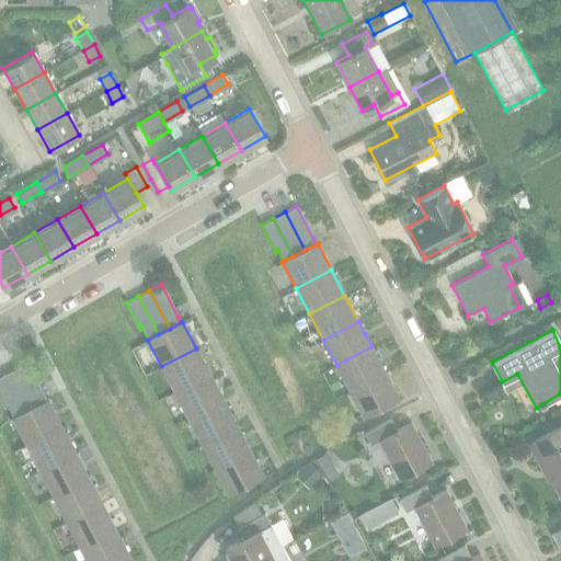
[(385,373),(381,366),(371,346),(336,365),(350,390),(385,373)]
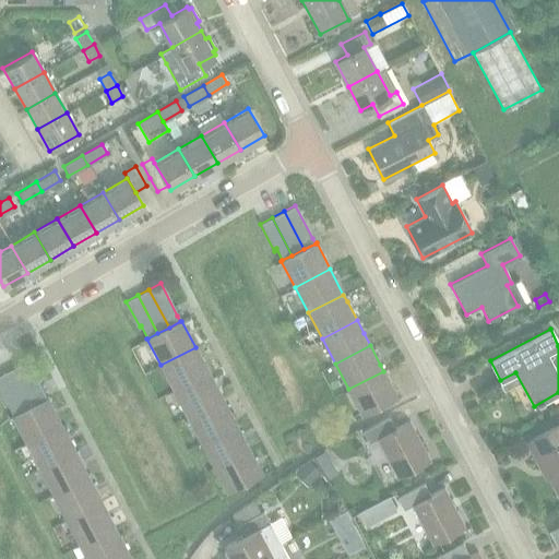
[(174,390),(209,372),(195,347),(161,365),(174,390)]
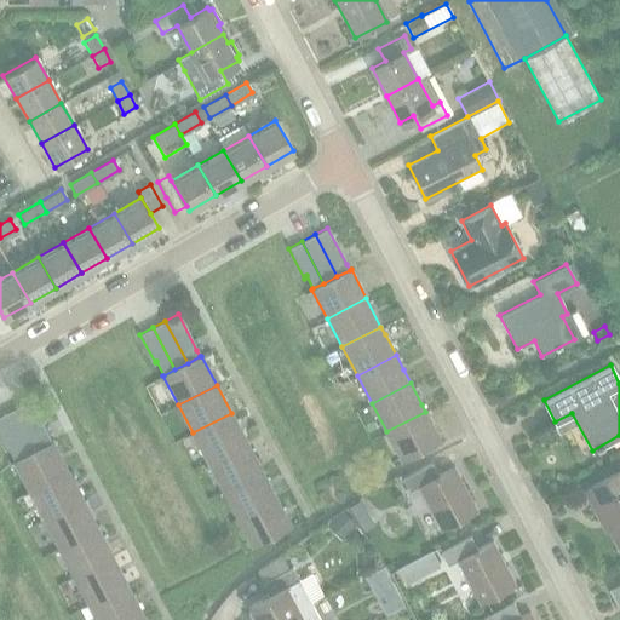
[(51,442),(50,441),(29,400),(16,407),(38,448),(51,442)]
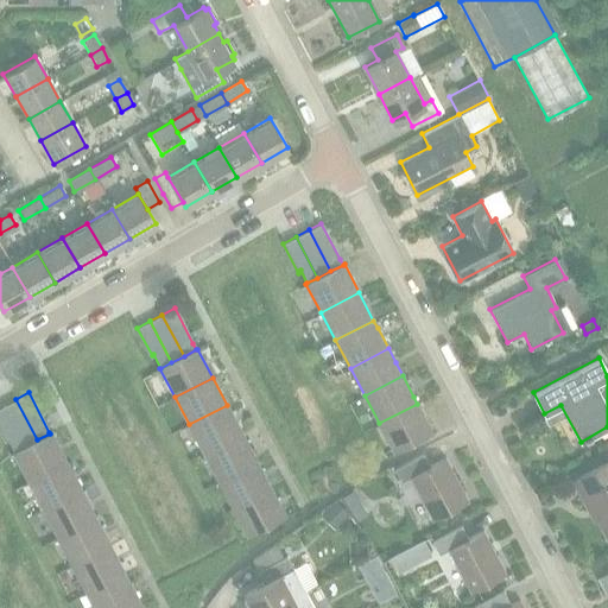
[(25,447),(37,439),(16,399),(2,405),(25,447)]
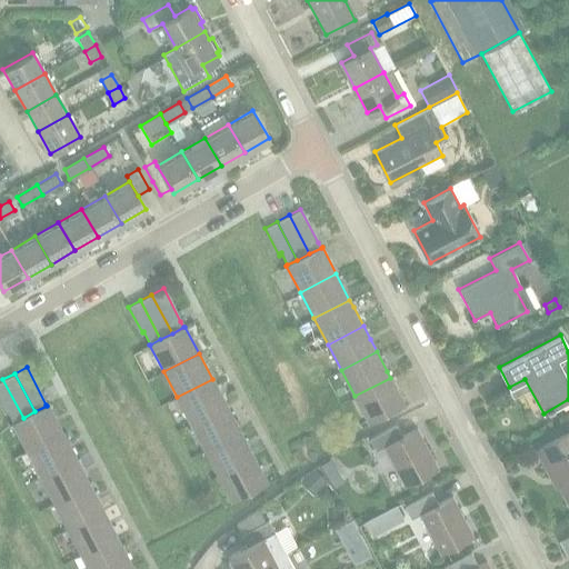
[(369,422),(405,405),(390,378),(355,396),(369,422)]
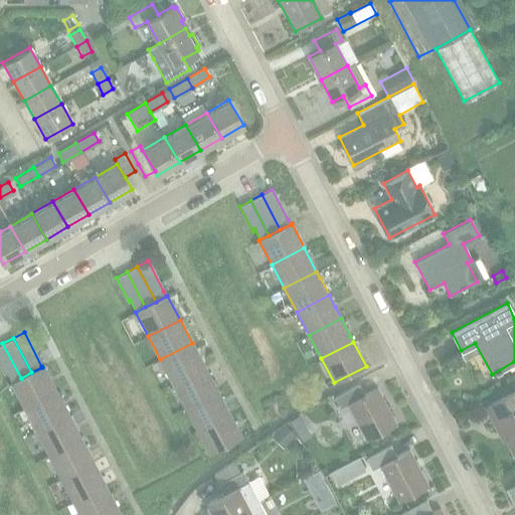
[(12,383),(21,378),(2,343),(0,344),(0,365),(4,373),(6,371),(12,383)]
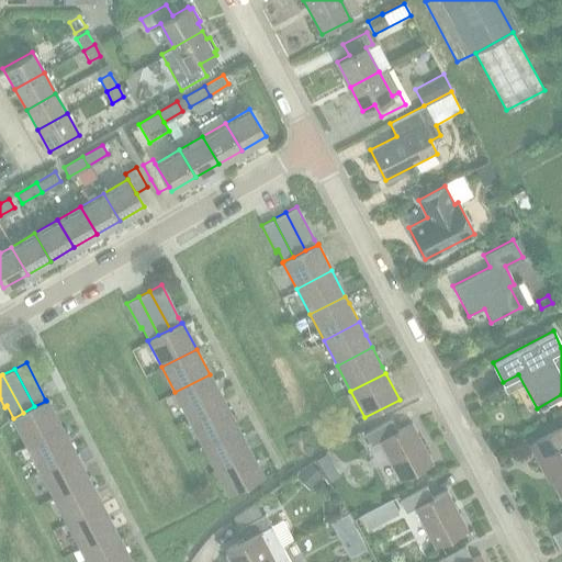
[(188,418),(223,400),(210,374),(175,392),(188,418)]
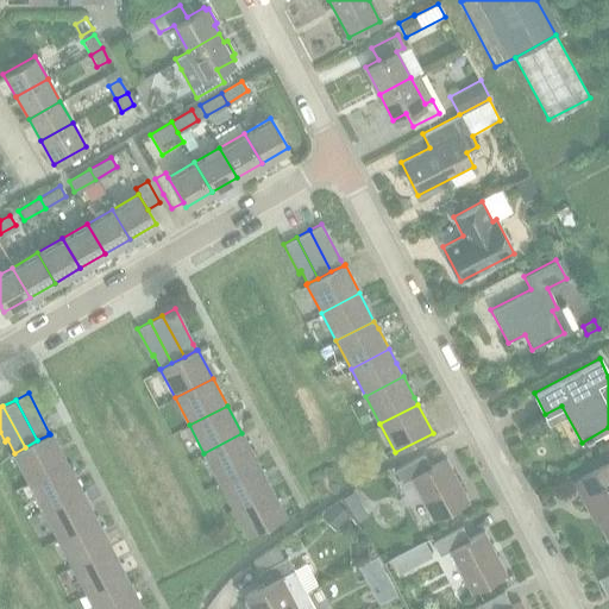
[(27,482),(66,463),(51,433),(50,434),(37,440),(25,447),(14,453),(13,453),(27,482)]
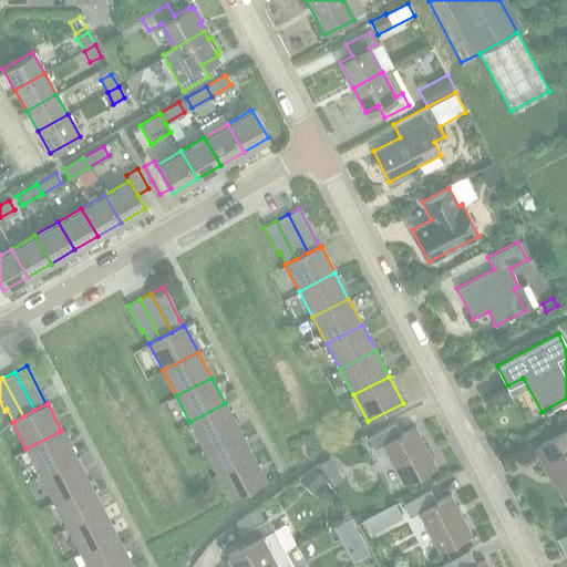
[(238,430),(232,416),(225,403),(189,422),(204,447),(238,430)]
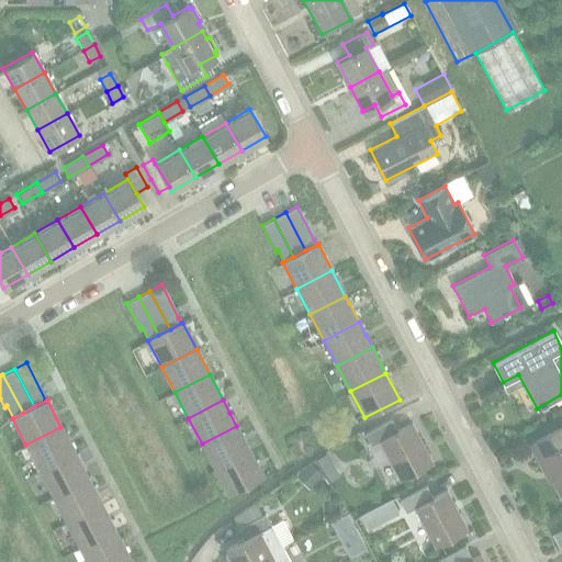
[(380,440),(400,480),(431,463),(412,424),(397,430),(392,419),(364,434),(370,446),(380,440)]
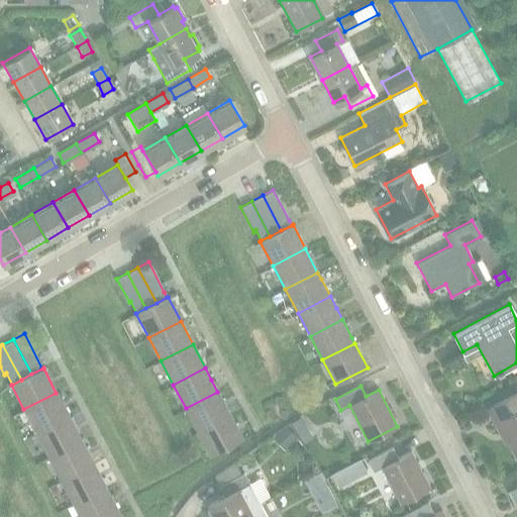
[(230,415),(227,409),(217,392),(186,408),(198,432),(230,415)]
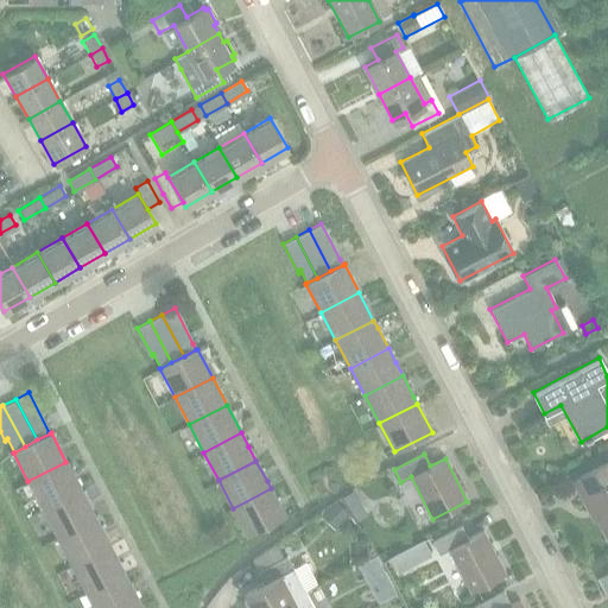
[(607,536),(607,461),(572,480),(588,511),(594,507),(607,536)]
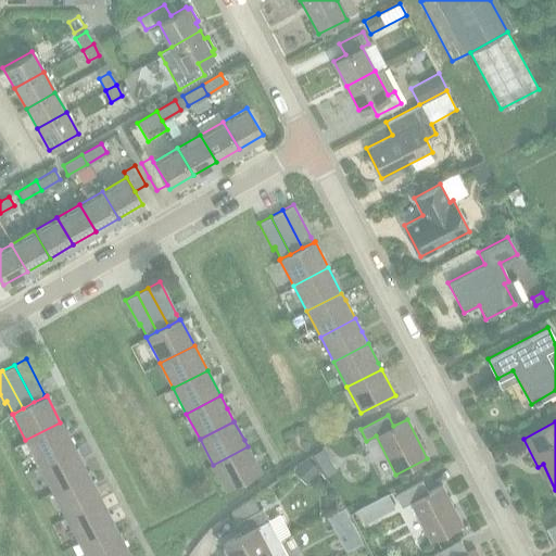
[(74,447),(65,431),(60,422),(25,440),(39,466),(74,447)]
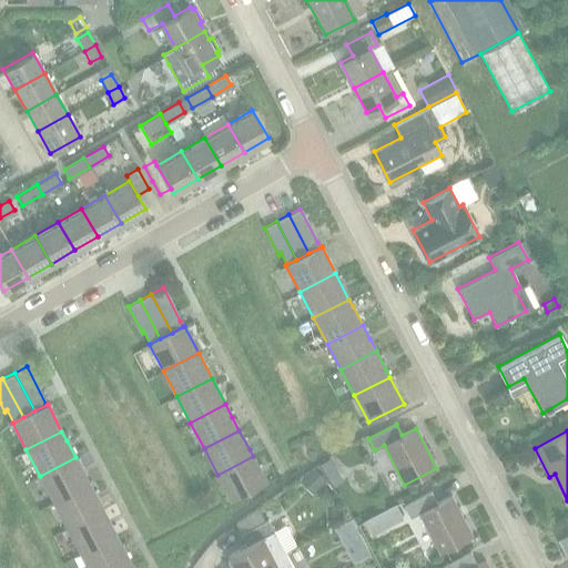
[(231,501),(266,483),(253,456),(217,475),(231,501)]
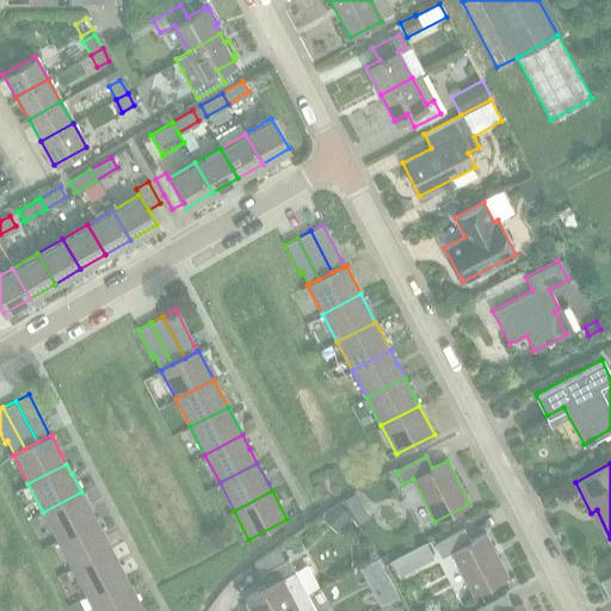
[(96,519),(92,513),(81,492),(43,512),(57,539),(96,519)]
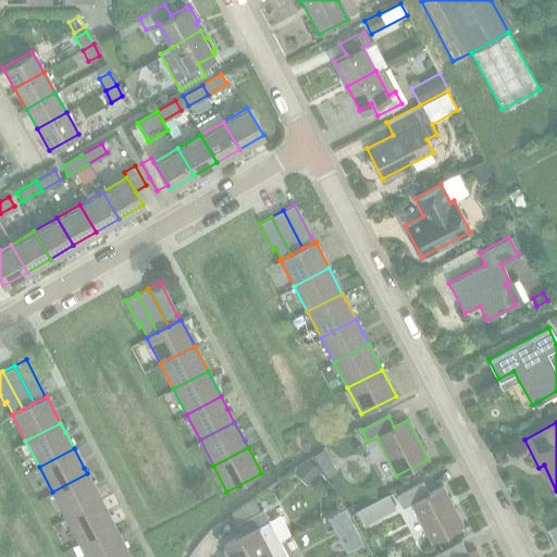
[(322,448),(312,455),(319,466),(329,459),(322,448)]
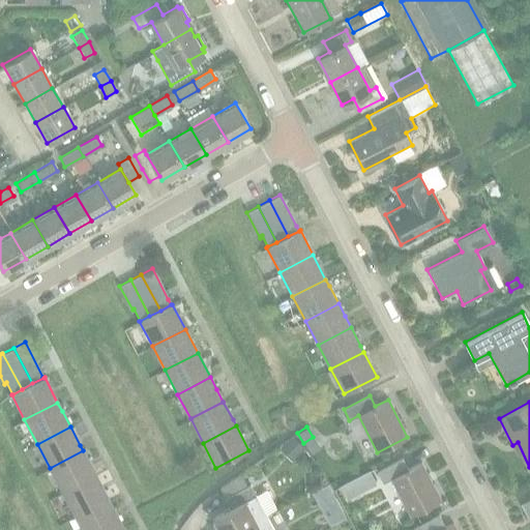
[(292,442),(284,452),(293,461),(302,450),(292,442)]
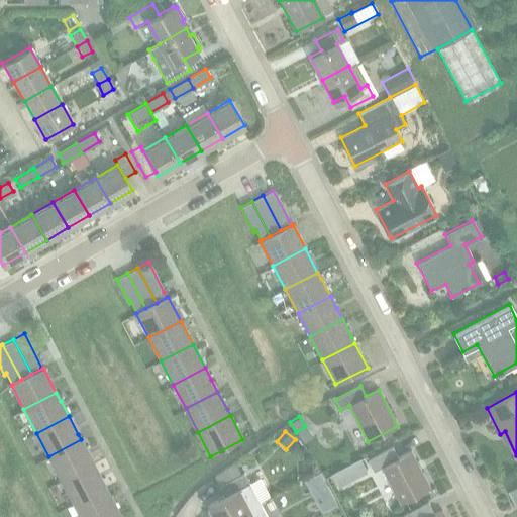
[(61,480),(93,463),(81,439),(48,456),(61,480)]
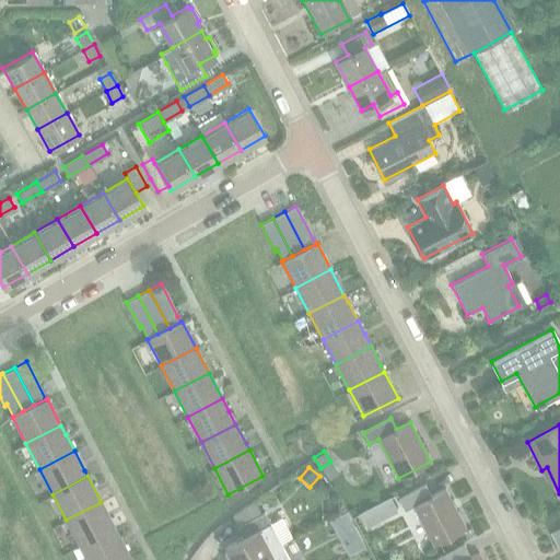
[(413,505),(433,545),(465,528),(444,489),(431,496),(426,483),(398,498),(404,510),(413,505)]
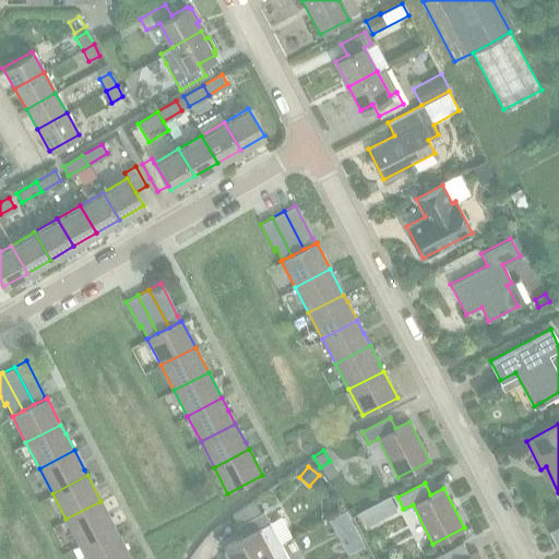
[(114,526),(103,506),(100,501),(66,519),(79,545),(114,526)]
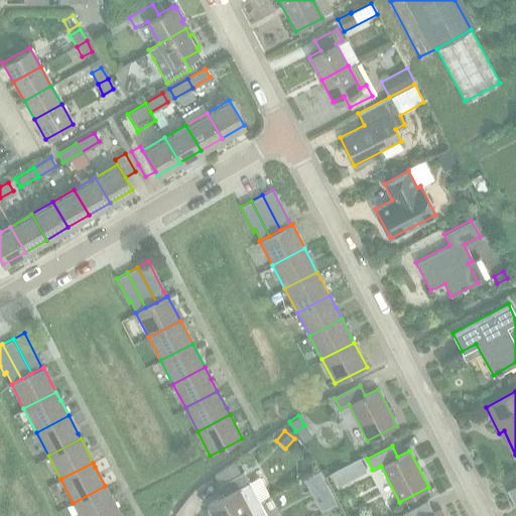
[(345,466),(332,473),(338,485),(352,478),(345,466)]
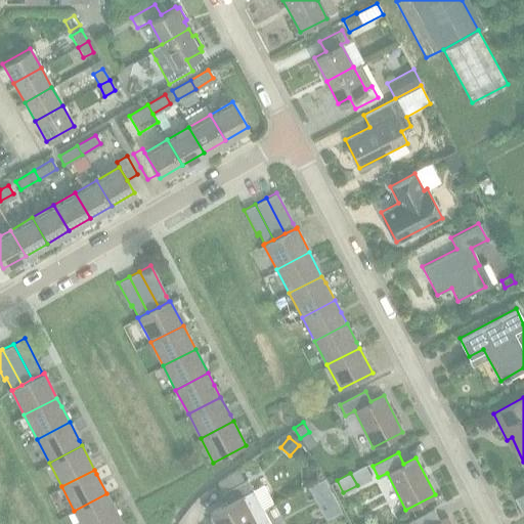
[(234,523),(263,510),(253,490),(247,479),(221,492),(227,503),(211,512),(212,515),(211,519),(213,523),(234,523)]
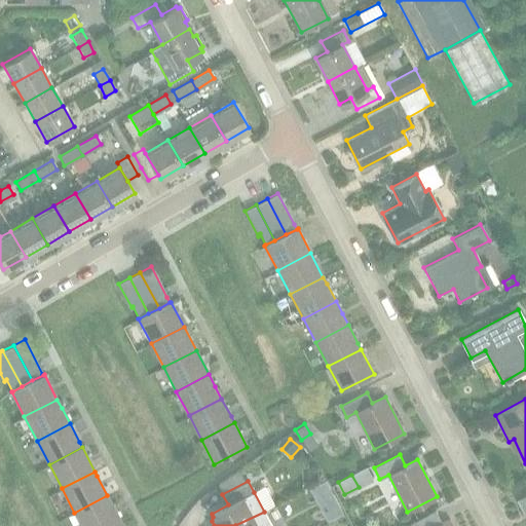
[(322,501),(334,495),(327,482),(314,488),(322,501)]
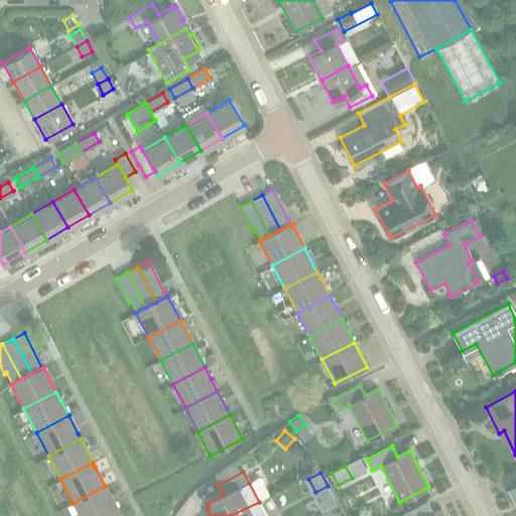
[(105,515),(118,510),(113,500),(105,486),(73,503),(74,504),(67,507),(71,515),(78,512),(80,515),(105,515)]
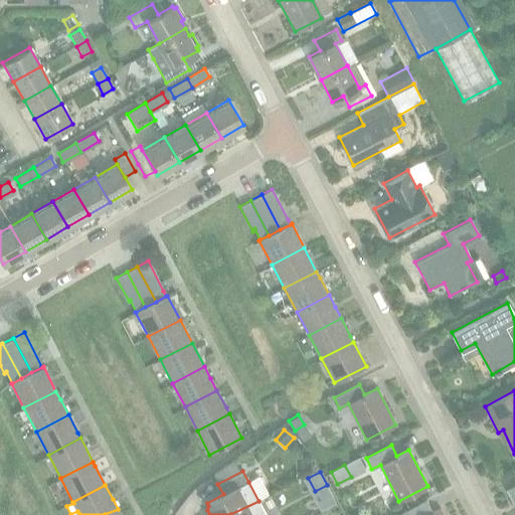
[(514,485),(506,490),(512,502),(514,501),(514,485)]
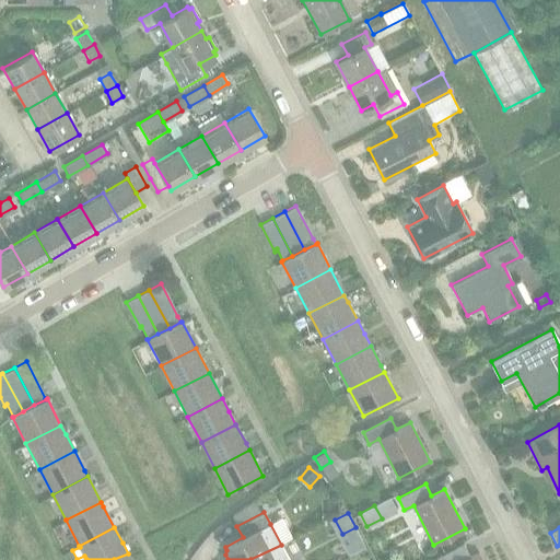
[(481,559),(478,552),(470,557),(464,544),(431,559),(481,559)]
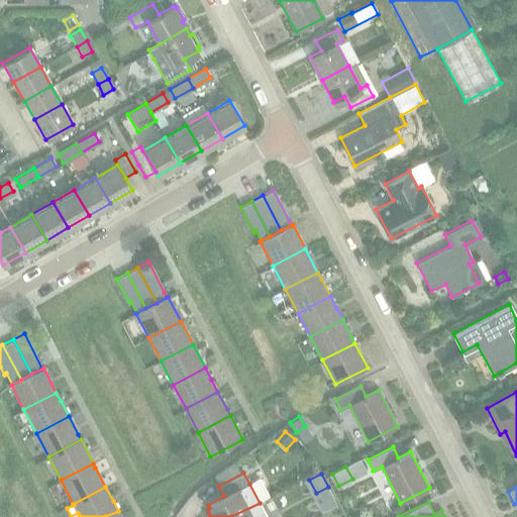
[(267,516),(260,503),(231,516),(267,516)]
